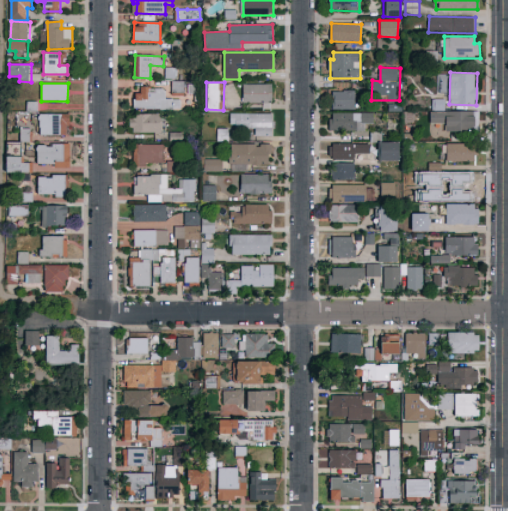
[(273,84),(244,84),(243,102),(273,102),(273,84)]
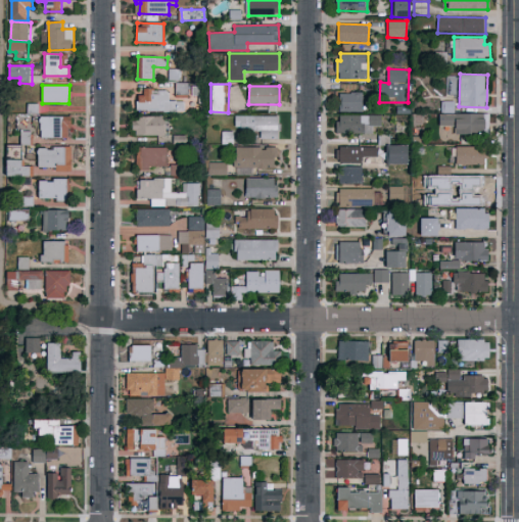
[(185,110),(185,101),(170,101),(170,90),(138,90),(139,111),(185,110)]
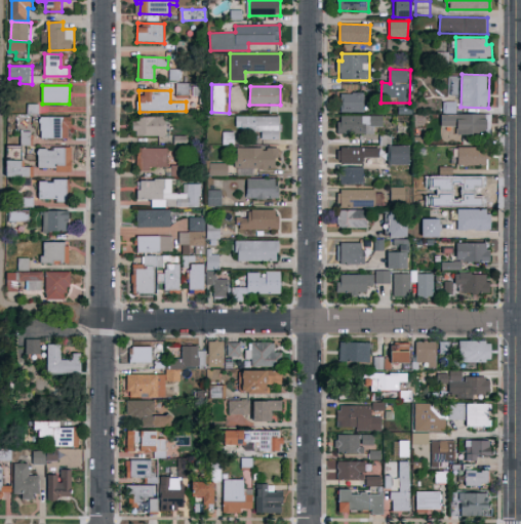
[(364,93),(341,93),(341,112),(364,113),(364,93)]
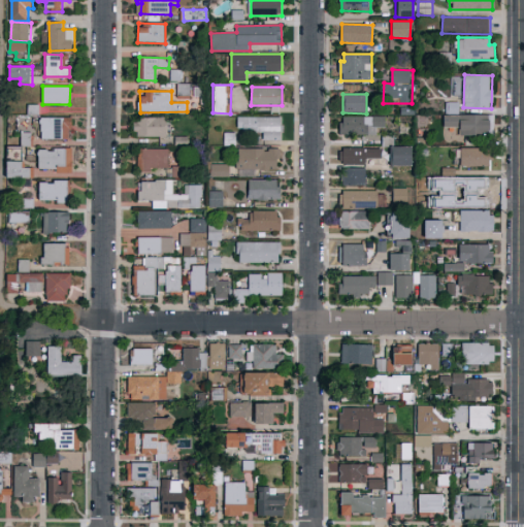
[(417,107),(404,107),(404,116),(417,114),(417,107)]
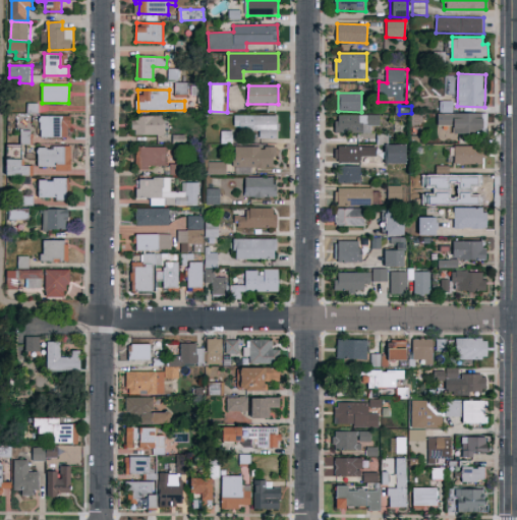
[(454,113),(454,133),(487,134),(489,114),(454,113)]
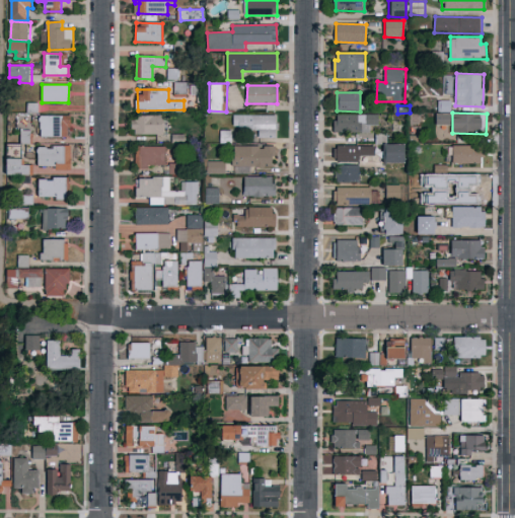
[(163,115),(133,116),(134,135),(163,134),(163,115)]
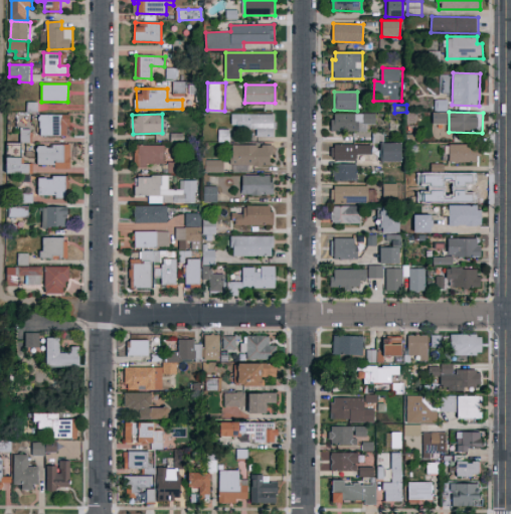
[(258,137),(275,137),(276,115),(232,114),(232,128),(258,128),(258,137)]
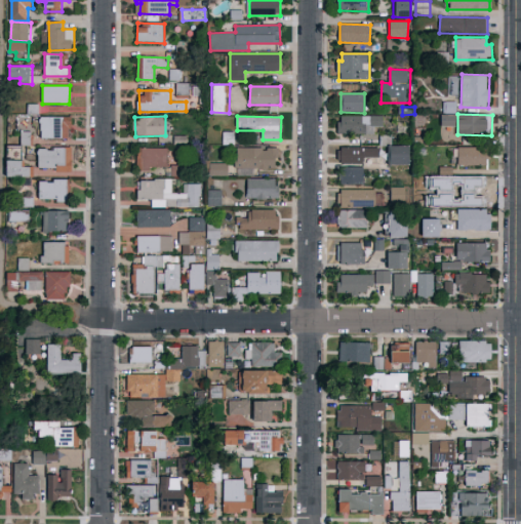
[(338,116),(338,134),(366,134),(366,126),(384,126),(384,116),(338,116)]
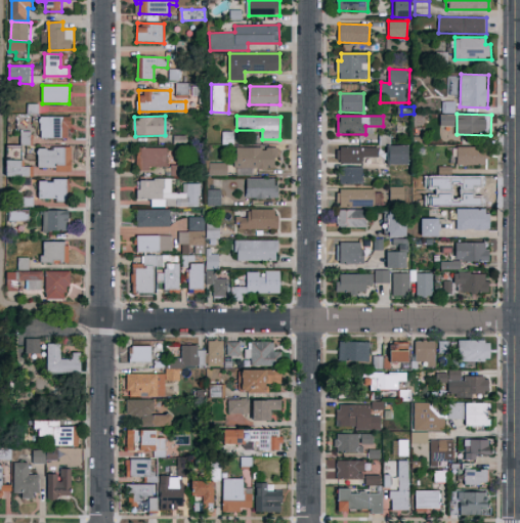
[(72,138),(71,117),(40,117),(41,138),(72,138)]
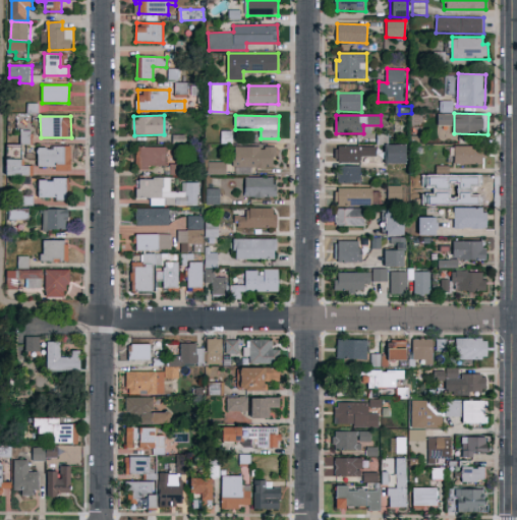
[(234,143),(234,130),(222,130),(222,143),(234,143)]
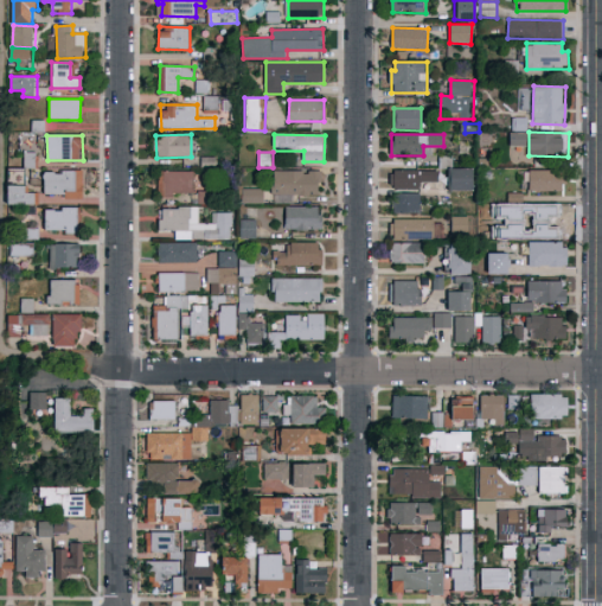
[(217,157),(203,157),(203,167),(217,167),(217,157)]
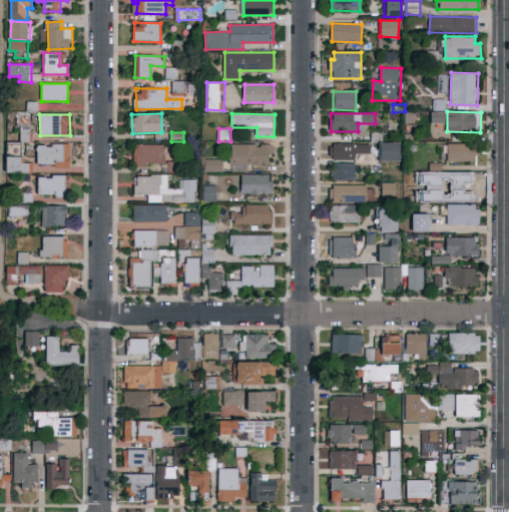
[(380,160),(399,160),(399,141),(379,142),(380,160)]
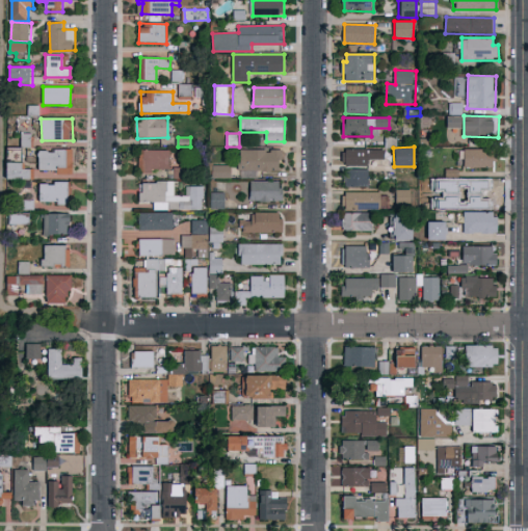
[(172,150),(138,149),(138,174),(154,174),(154,169),(170,169),(172,150)]
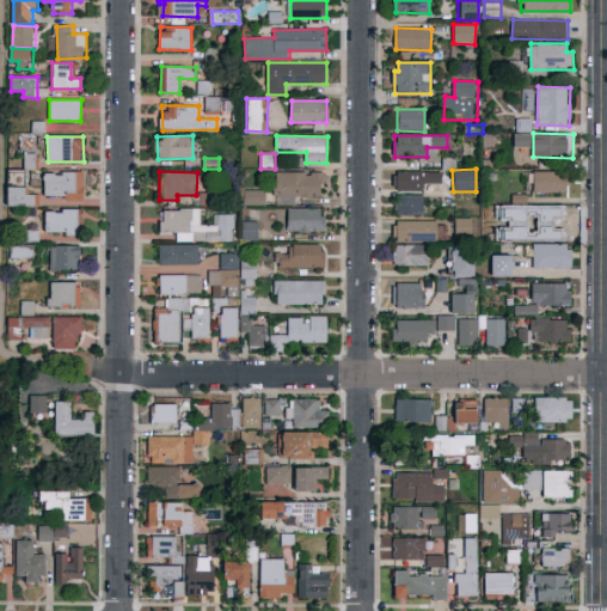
[(276,171),(275,195),(323,196),(324,172),(276,171)]
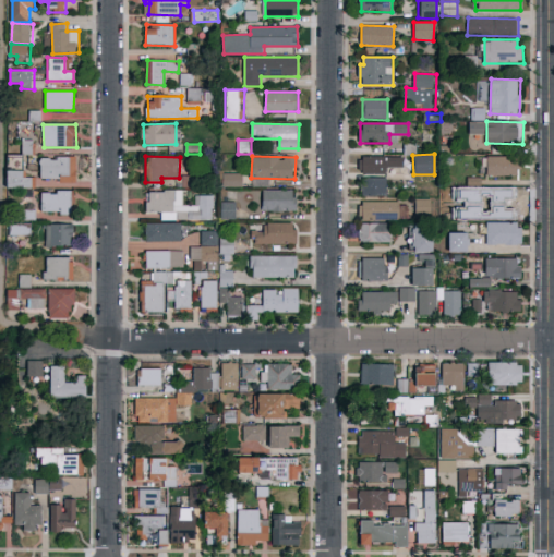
[(405,157),(360,156),(360,173),(387,174),(387,167),(405,167),(405,157)]
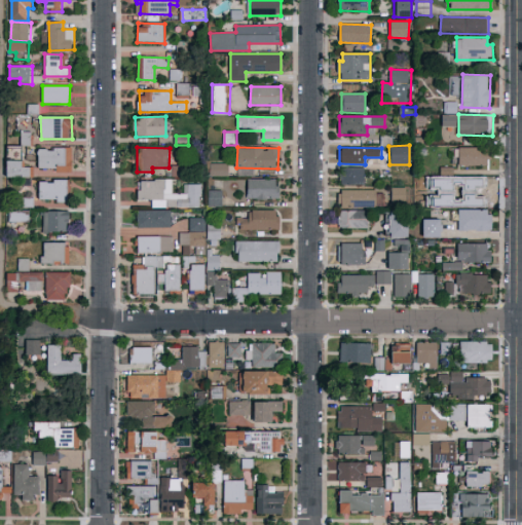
[(459,147),(459,165),(488,166),(488,148),(459,147)]
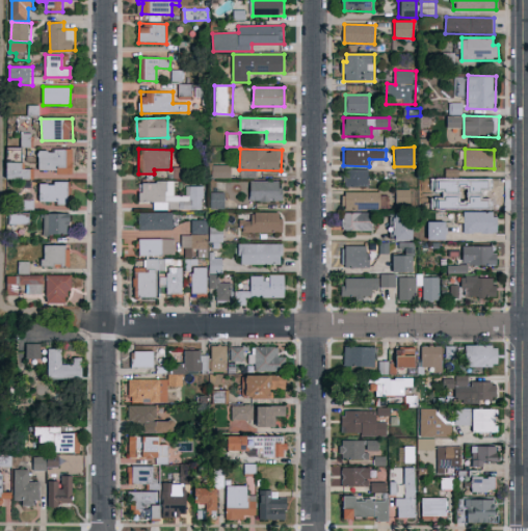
[(38,150),(37,171),(72,173),(73,151),(38,150)]
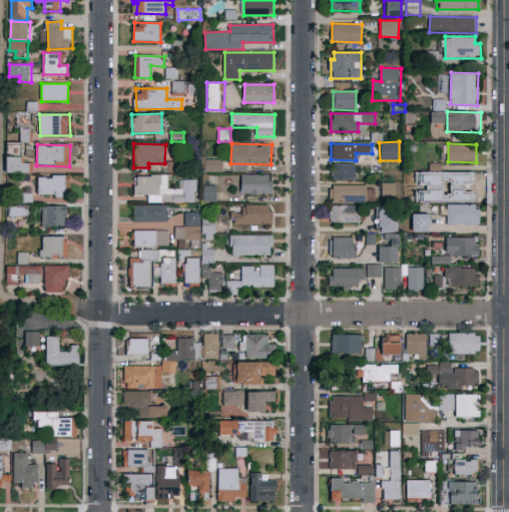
[(5,172),(31,173),(31,163),(22,162),(22,156),(5,156),(5,172)]
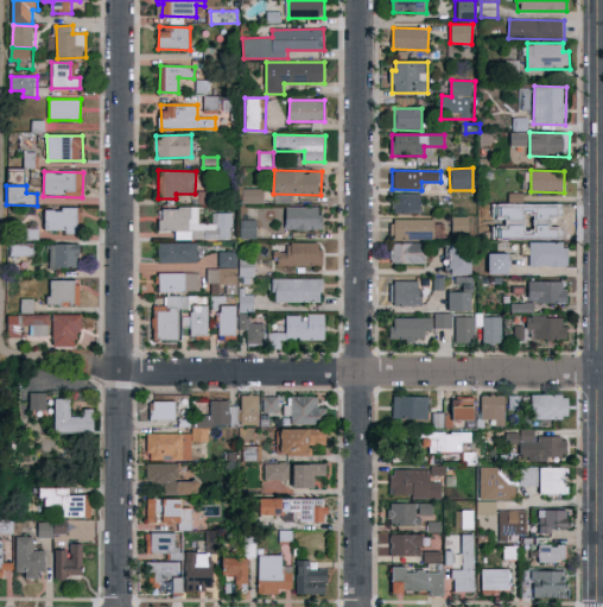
[(265,189),(243,189),(243,203),(265,204),(265,189)]
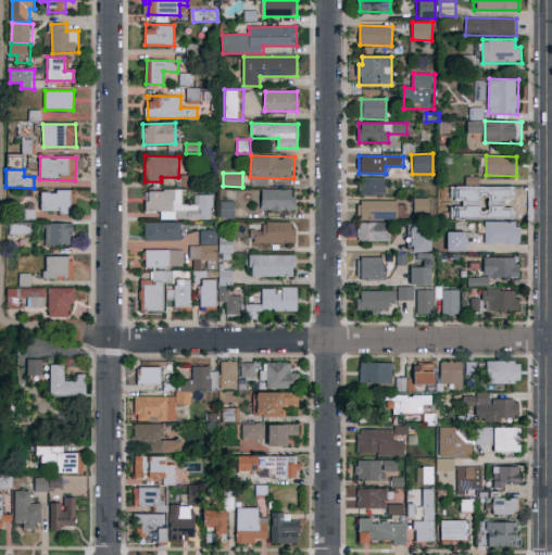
[(386,177),(361,177),(361,196),(386,196),(386,177)]
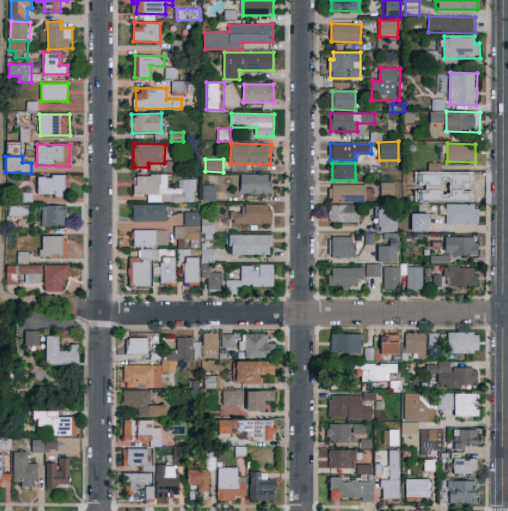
[(271,194),(272,175),(241,174),(240,193),(271,194)]
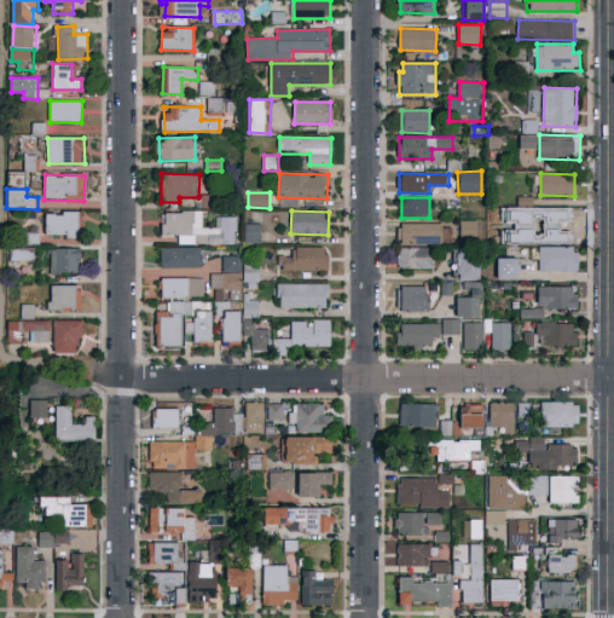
[(46,212),(46,236),(82,237),(82,213),(46,212)]
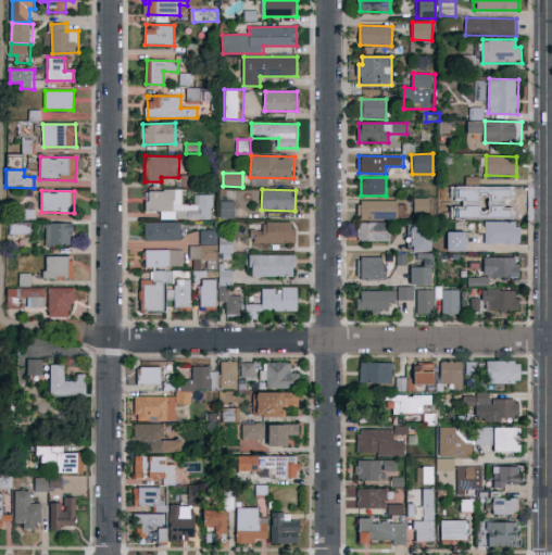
[(163,219),(214,219),(214,194),(197,194),(197,205),(185,204),(185,190),(147,190),(147,211),(163,211),(163,219)]
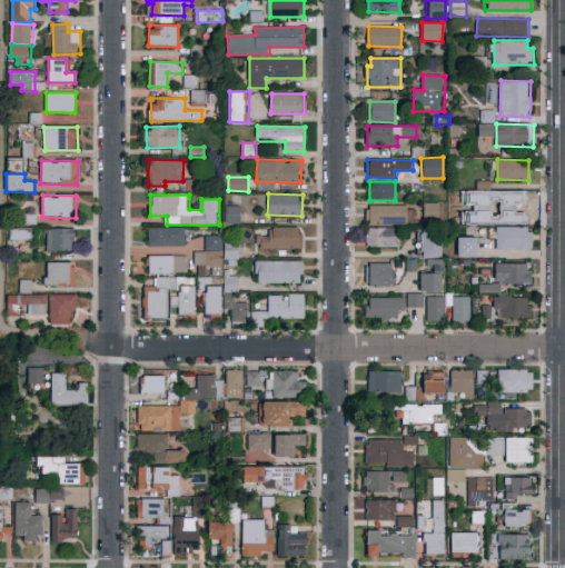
[(440,202),(422,202),(422,220),(440,220),(440,202)]
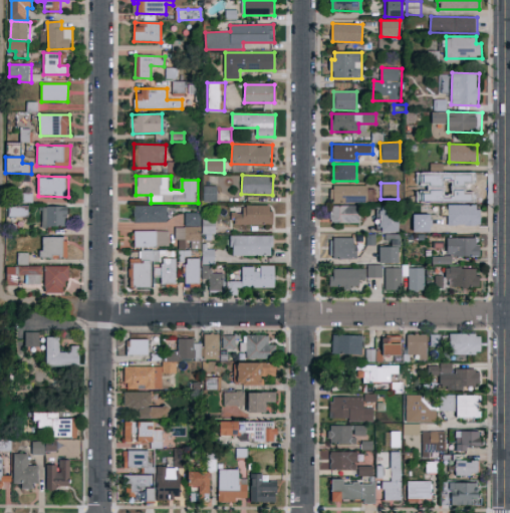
[(205,202),(219,202),(219,186),(206,186),(205,202)]
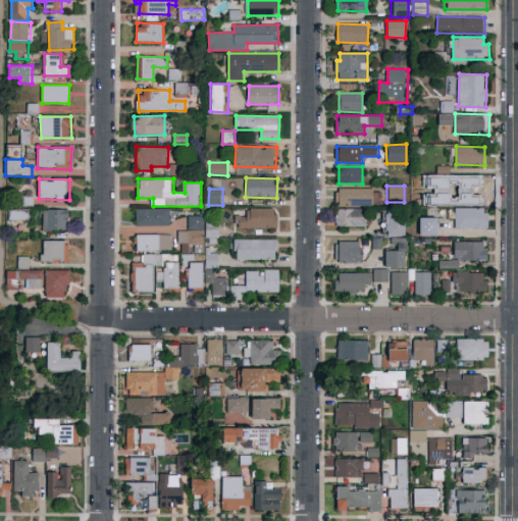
[(337,190),(337,206),(383,206),(383,190),(337,190)]
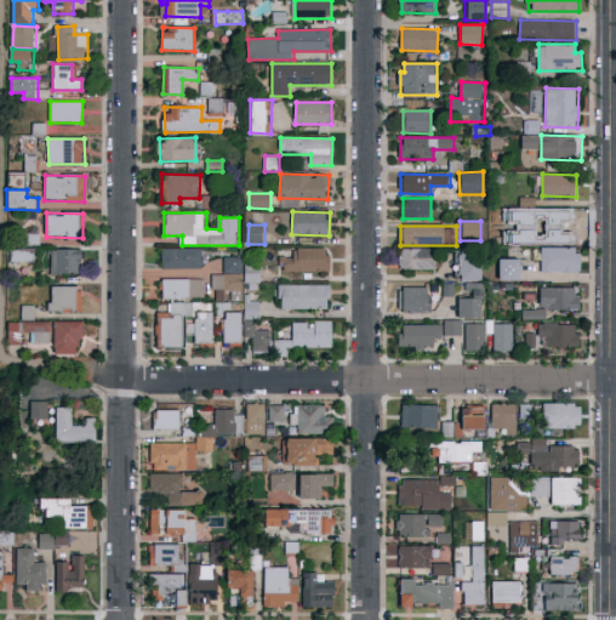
[(41,233),(26,234),(26,246),(41,245),(41,233)]
